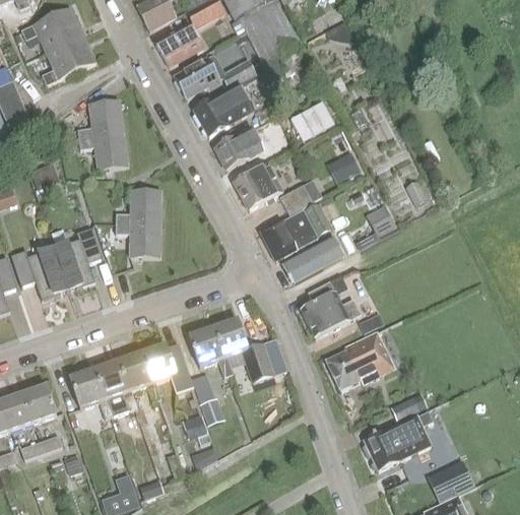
[(0,0),(0,4),(11,0),(14,0),(19,10),(30,5),(28,0),(0,0)]
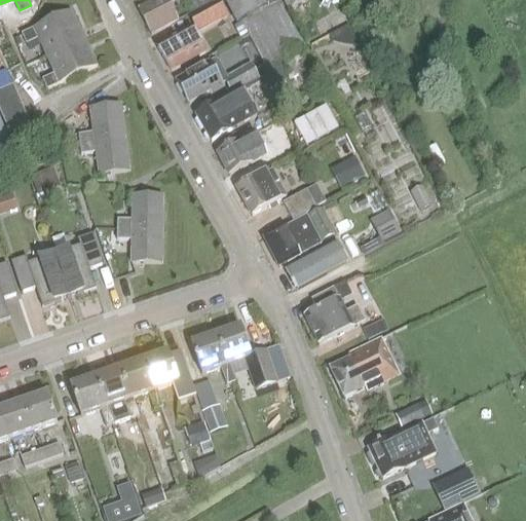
[(179,16),(171,0),(148,0),(139,5),(151,31),(179,16)]
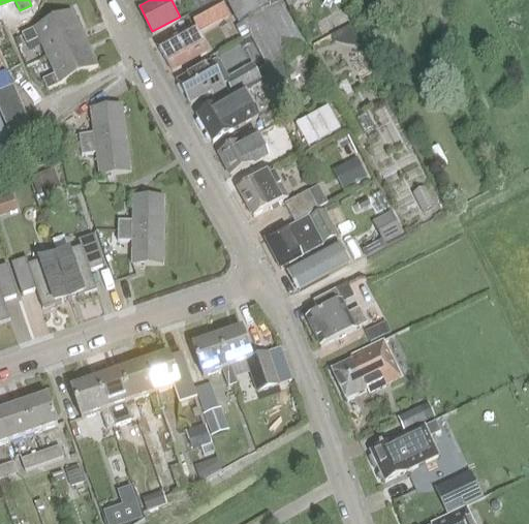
[(208,0),(188,11),(197,29),(227,12),(220,0),(208,0)]
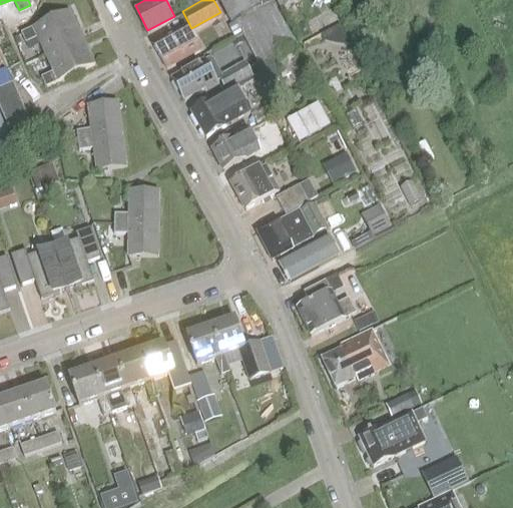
[(276,1),(275,0),(220,0),(233,23),(237,21),(259,61),(295,42),(274,2),(276,1)]
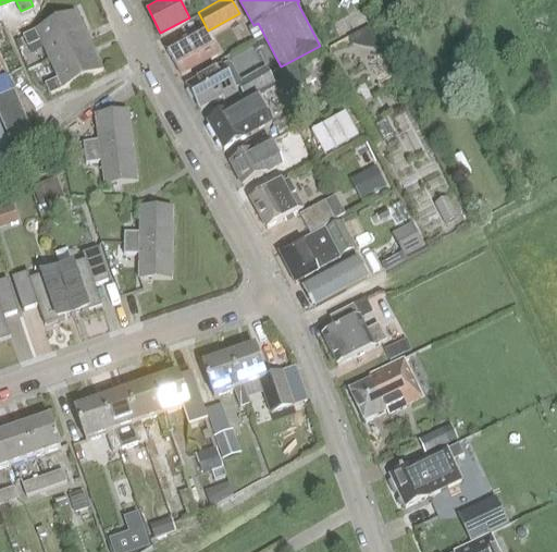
[(49,57),(90,37),(76,9),(24,33),(28,41),(40,37),(49,57)]
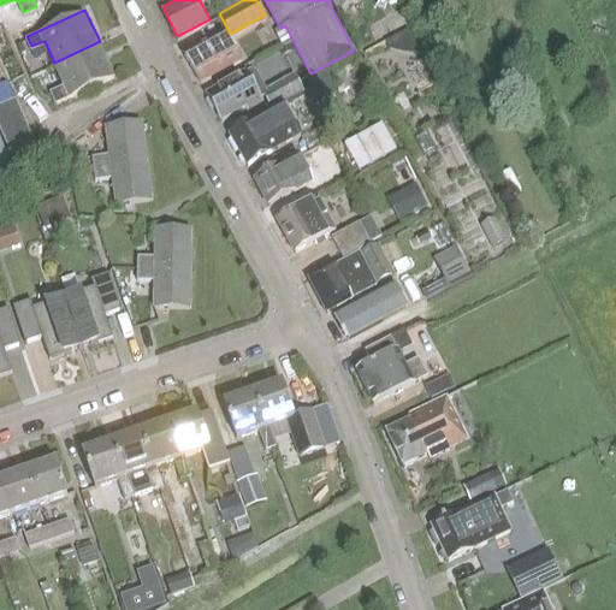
[(404,49),(424,52),(408,24),(385,37),(390,46),(404,49)]
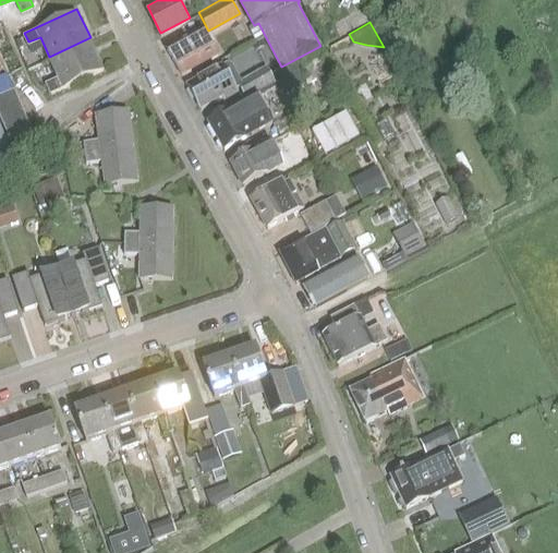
[(380,32),(384,38),(391,39),(397,36),(398,31),(395,25),(388,23),(381,26),(380,32)]
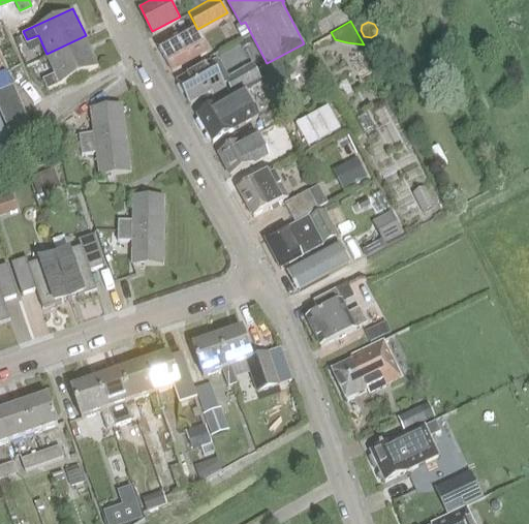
[(207,49),(192,24),(157,43),(172,68),(207,49)]
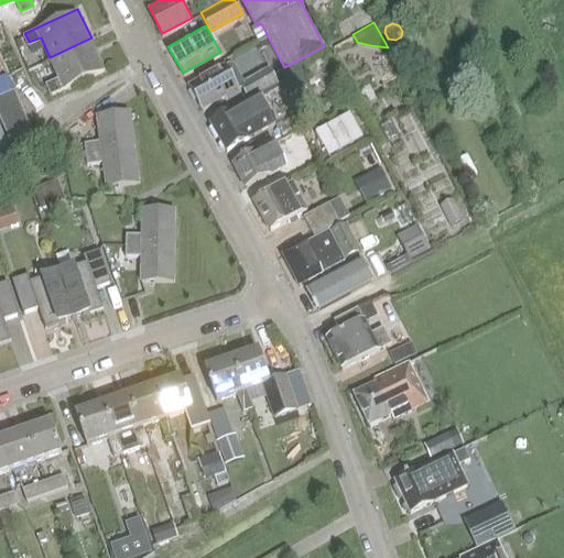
[(52,91),(105,67),(91,37),(50,57),(60,77),(47,81),(52,91)]
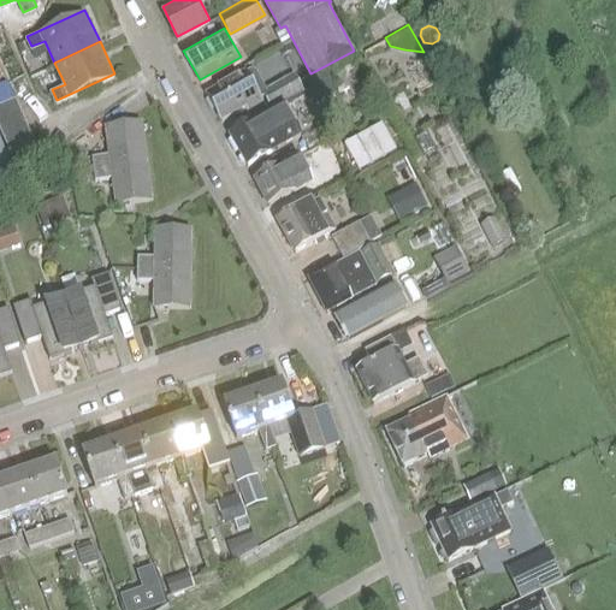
[(244,70),(244,69),(206,92),(221,117),(246,104),(247,106),(261,99),(260,96),(266,92),(273,105),(283,99),(283,98),(303,87),(296,73),(268,89),(255,66),(252,66),(244,70)]
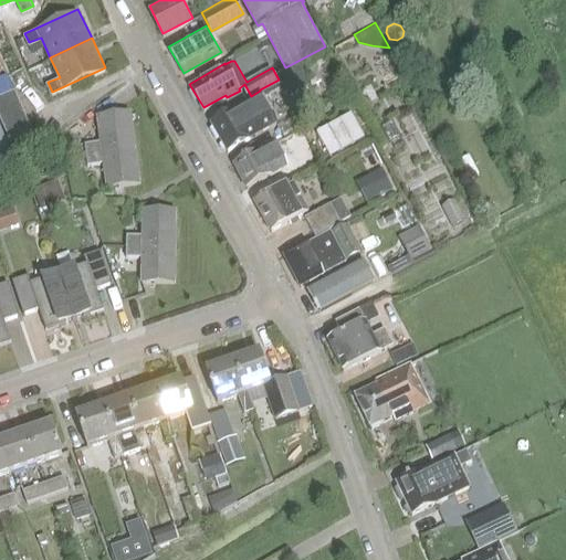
[(279,73),(290,91),(311,80),(301,61),(279,73)]
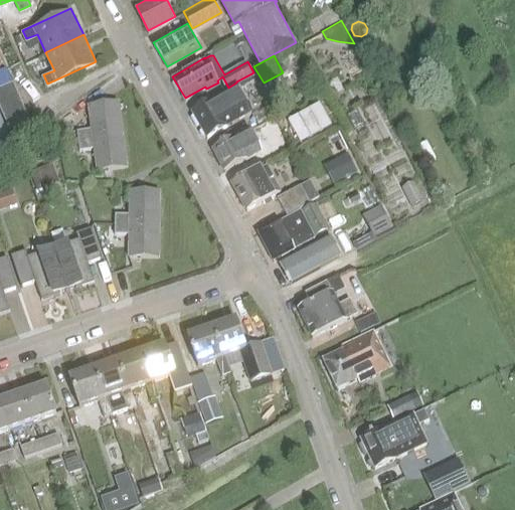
[(0,99),(18,91),(13,79),(0,85),(0,99)]
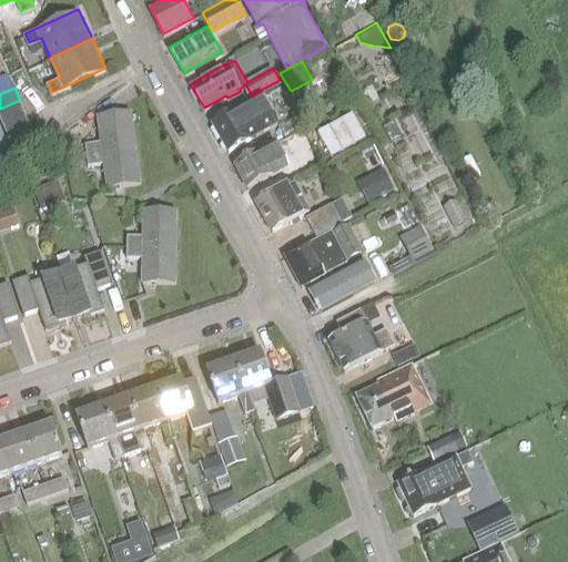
[(227,150),(269,125),(277,120),(261,91),(252,96),(211,120),(227,150)]
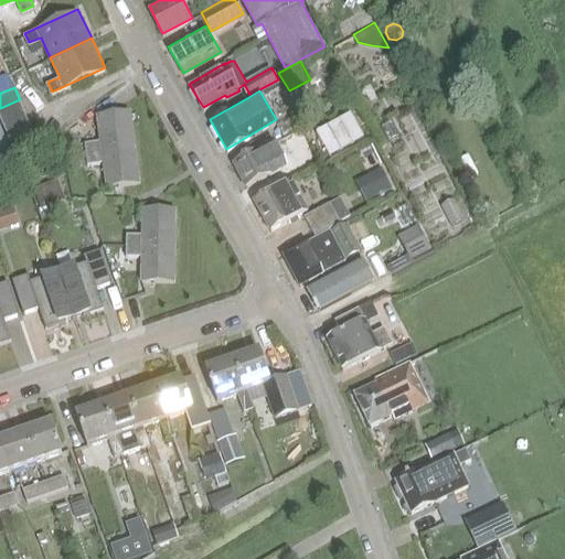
[(0,115),(3,122),(25,113),(20,99),(0,108),(0,115)]
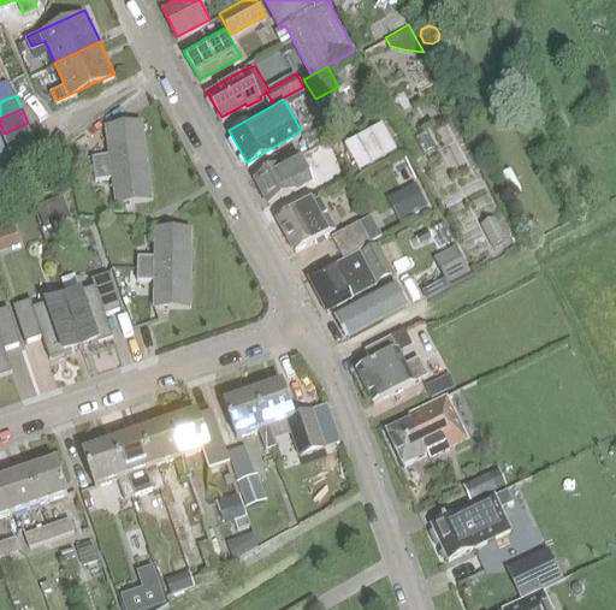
[(92,153),(94,165),(147,158),(142,119),(132,120),(106,124),(110,150),(92,153)]
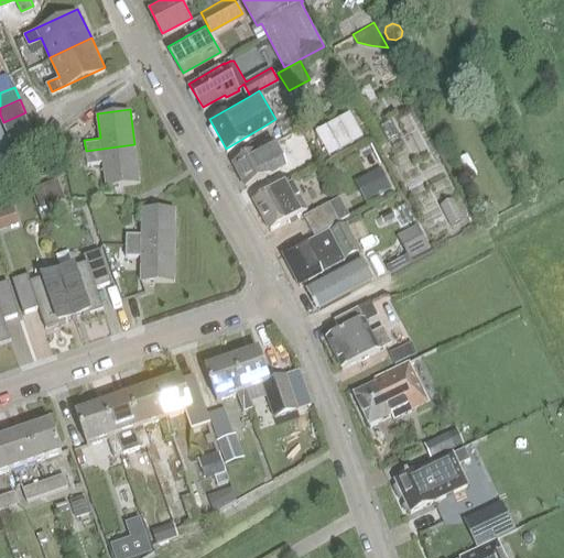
[(9,134),(31,124),(25,112),(3,122),(9,134)]
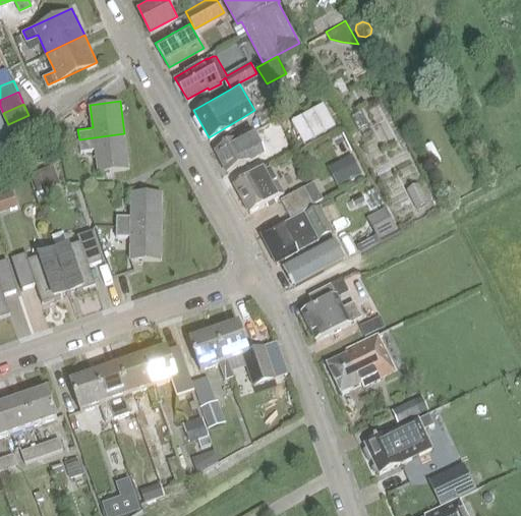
[(0,163),(16,157),(0,115),(0,163)]
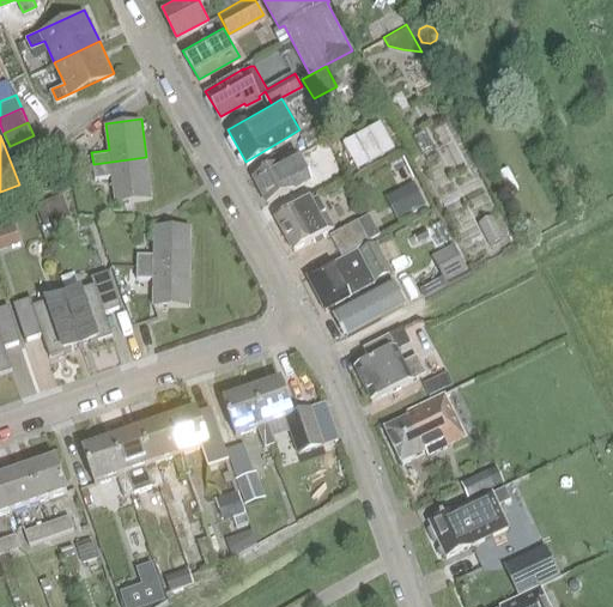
[(14,161),(38,149),(34,135),(10,146),(14,161)]
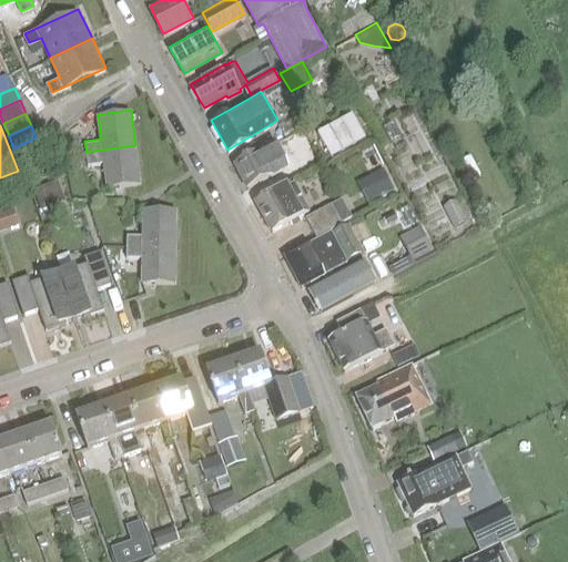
[(287,163),(274,140),(234,161),(247,185),(287,163)]
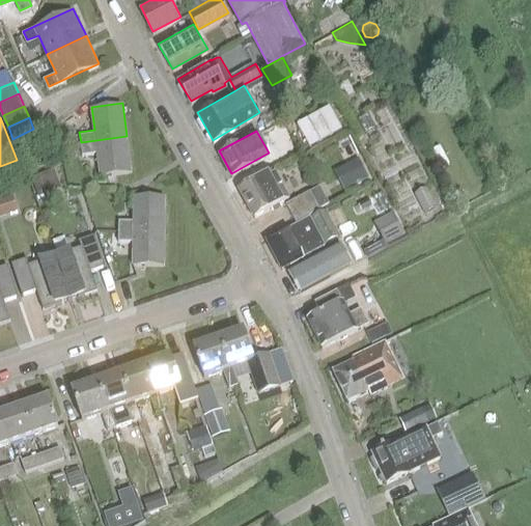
[(82,153),(98,150),(101,173),(116,171),(131,169),(127,136),(81,142),(82,153)]
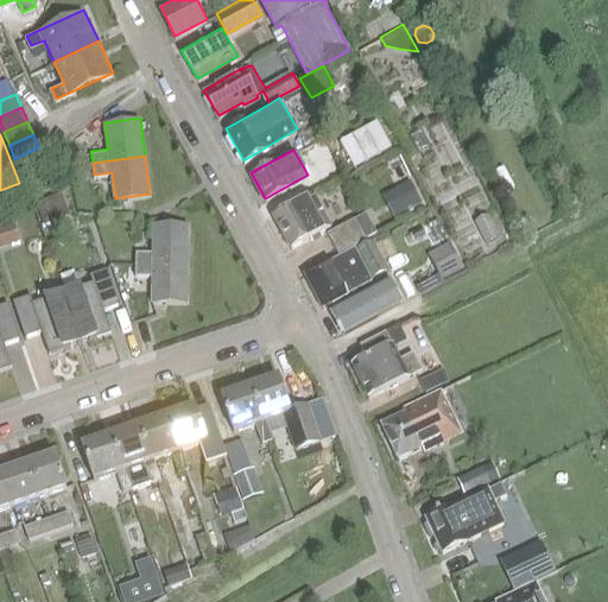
[(400,209),(420,198),(410,178),(390,190),(400,209)]
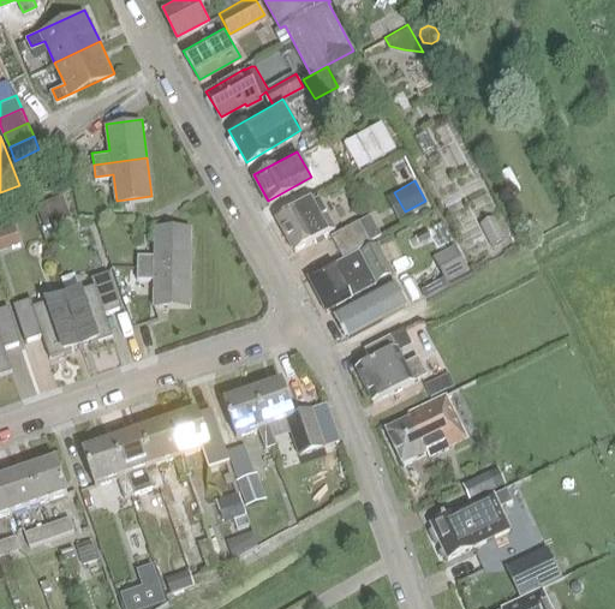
[(71,214),(63,192),(36,202),(45,224),(71,214)]
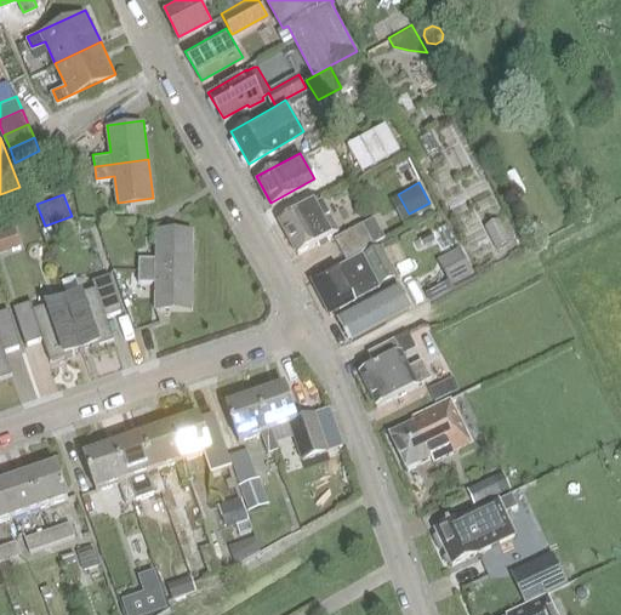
[(337,229),(319,195),(279,218),(296,251),(337,229)]
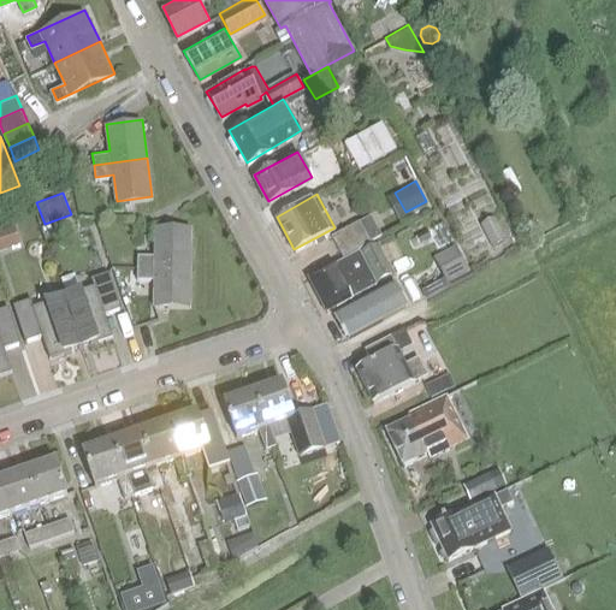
[(480,220),(492,243),(507,235),(495,213),(480,220)]
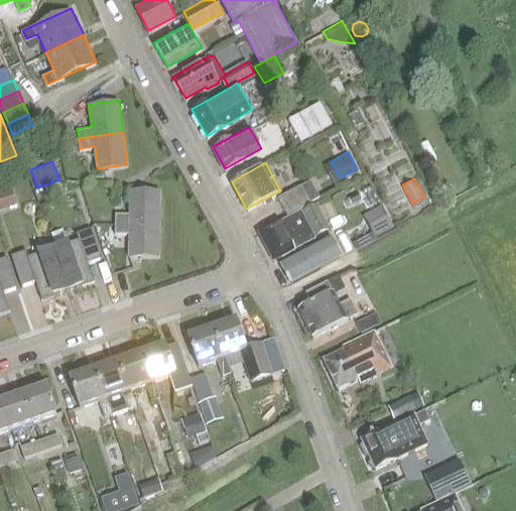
[(311,201),(301,182),(278,196),(288,213),(311,201)]
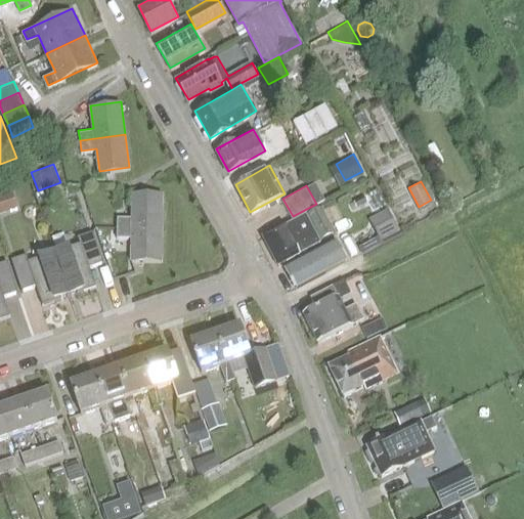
[(0,211),(18,206),(12,190),(0,195),(0,211)]
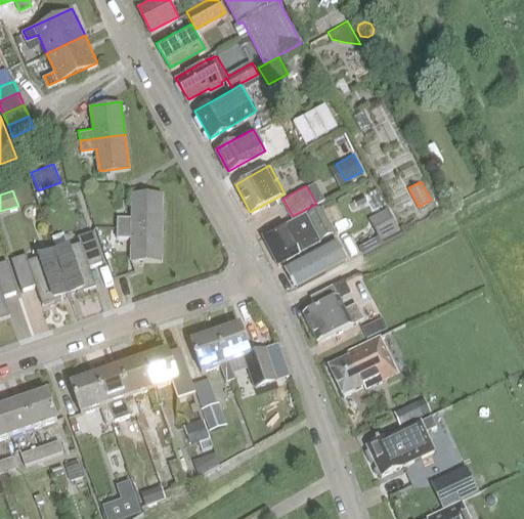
[(117,215),(117,225),(162,226),(163,192),(146,192),(133,192),(132,215),(117,215)]
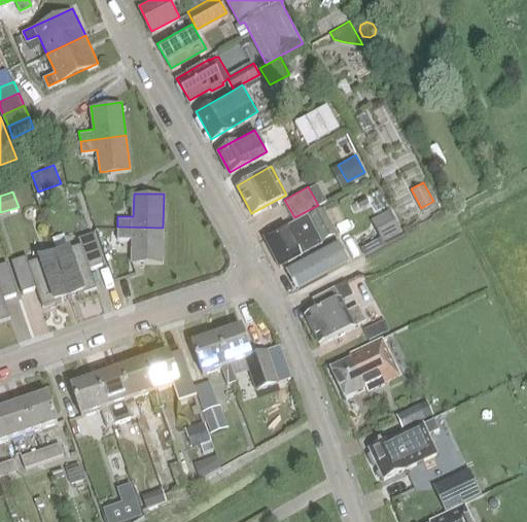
[(321,241),(337,233),(323,206),(308,214),(307,214),(285,225),(285,224),(264,236),(273,253),(279,266),(301,253),(322,242),(321,241)]
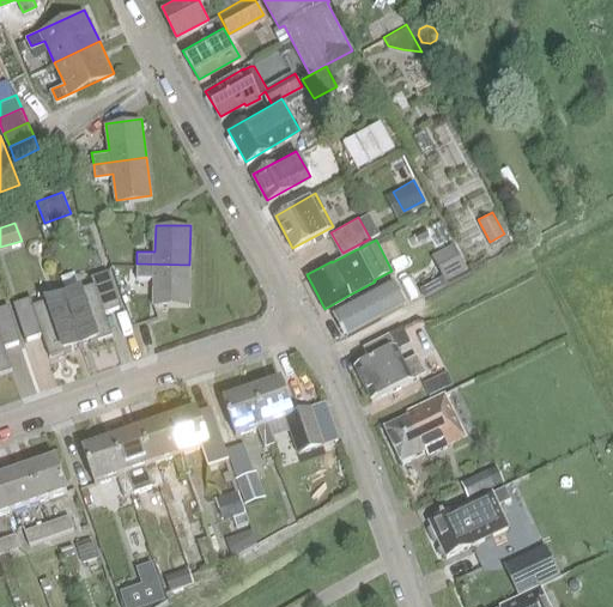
[(454,243),(431,255),(444,279),(467,267),(454,243)]
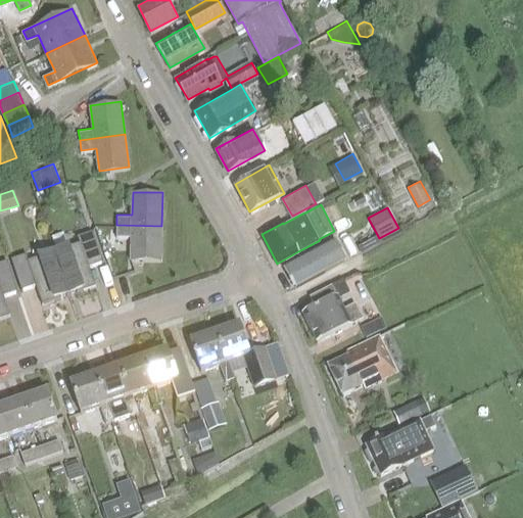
[(161,259),(161,226),(116,225),(116,235),(132,235),(131,259),(144,259),(161,259)]
